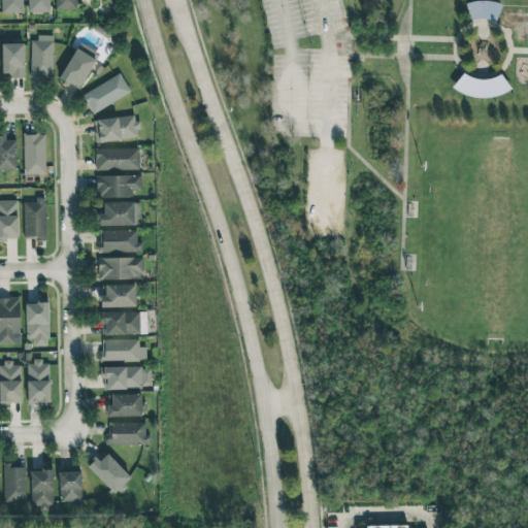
[(22,0),(0,0),(1,13),(23,12),(22,0)]
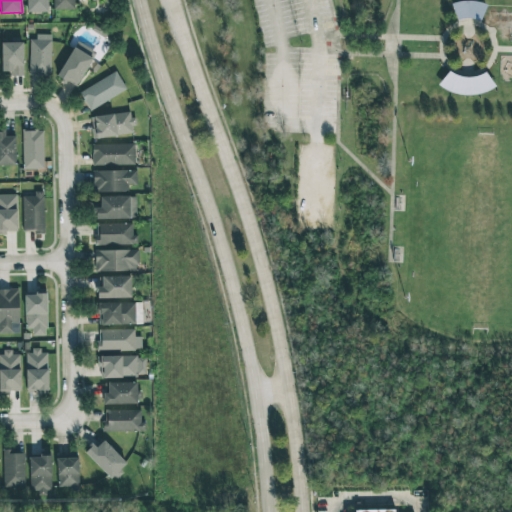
[(48,12),(47,0),(26,0),(27,12),(48,12)]
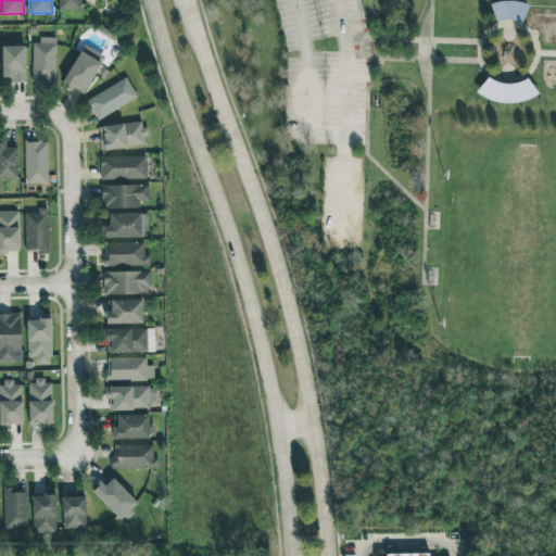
[(80,10),(80,0),(57,0),(58,10),(80,10)]
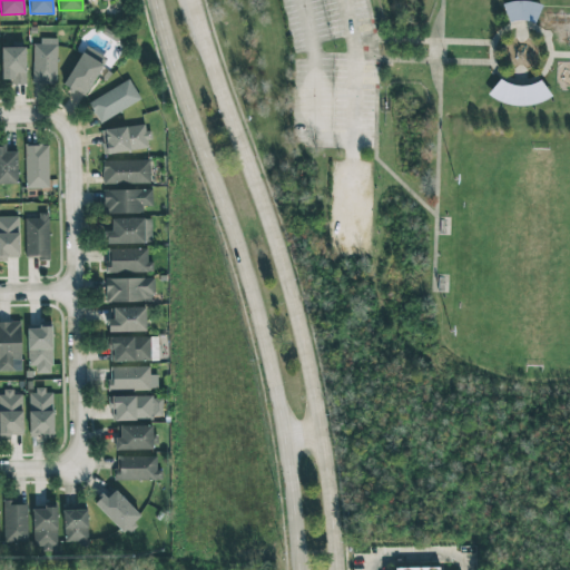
[(534,0),(532,0),(503,6),(507,25),(539,19),(534,0)]
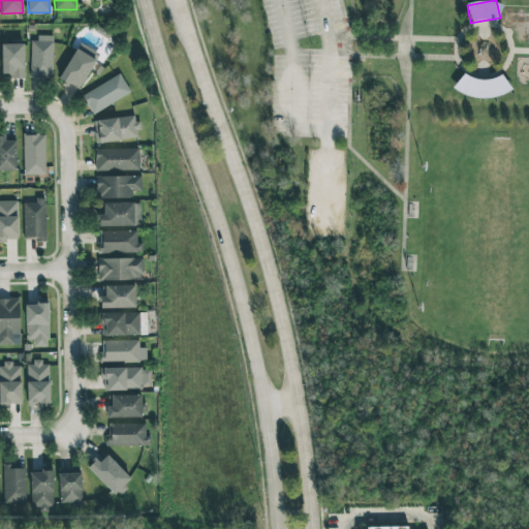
[(53,37),(31,37),(29,78),(52,79),(53,37)]
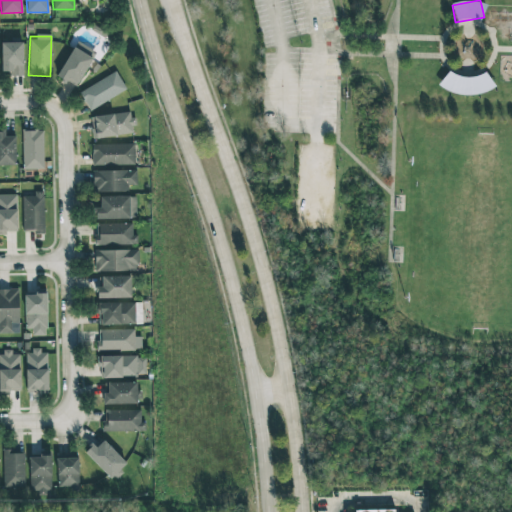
[(75,87),(96,53),(77,41),(56,76),(75,87)]
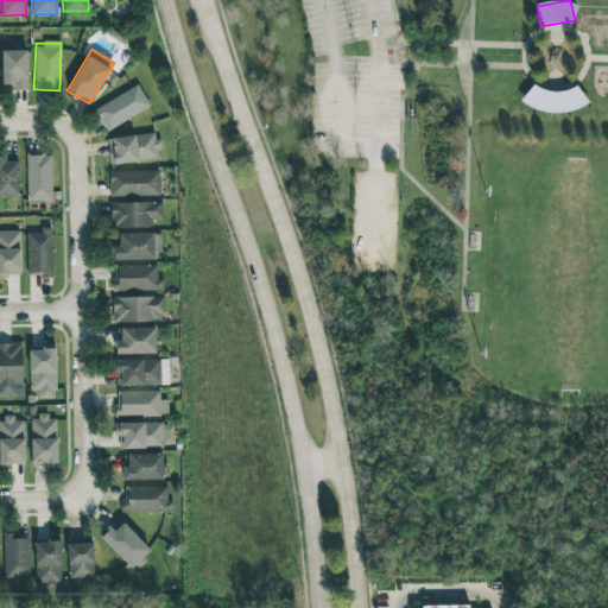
[(27,50),(1,51),(1,86),(13,86),(13,90),(27,90),(27,50)]
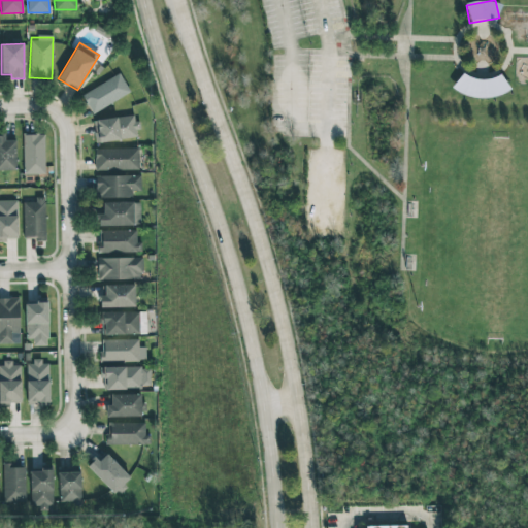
[(130,92),(119,73),(81,95),(92,114),(130,92)]
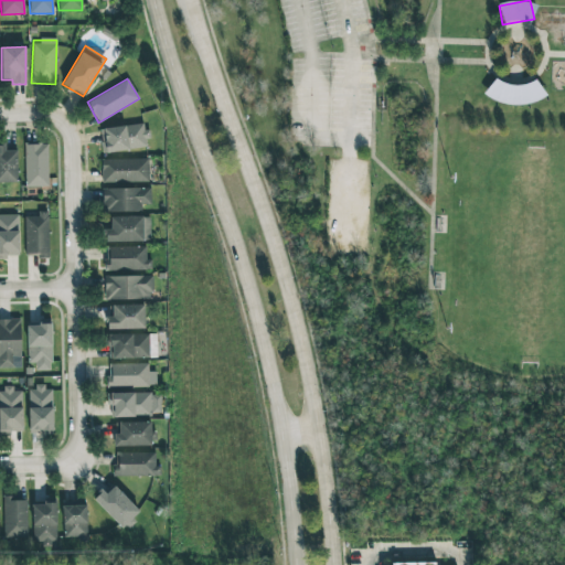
[(103,153),(148,148),(146,124),(99,128),(103,153)]
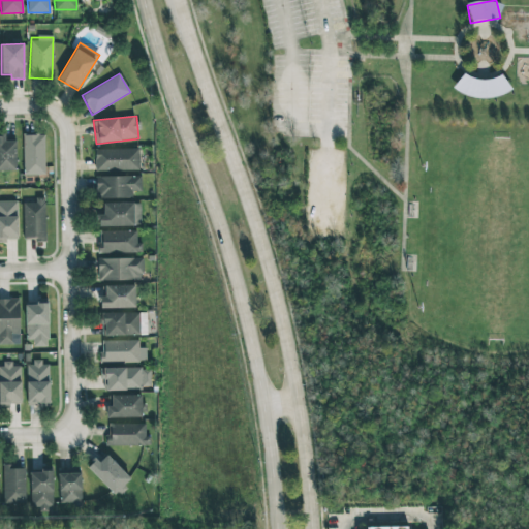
[(44,134),(23,135),(24,175),(44,175),(44,134)]
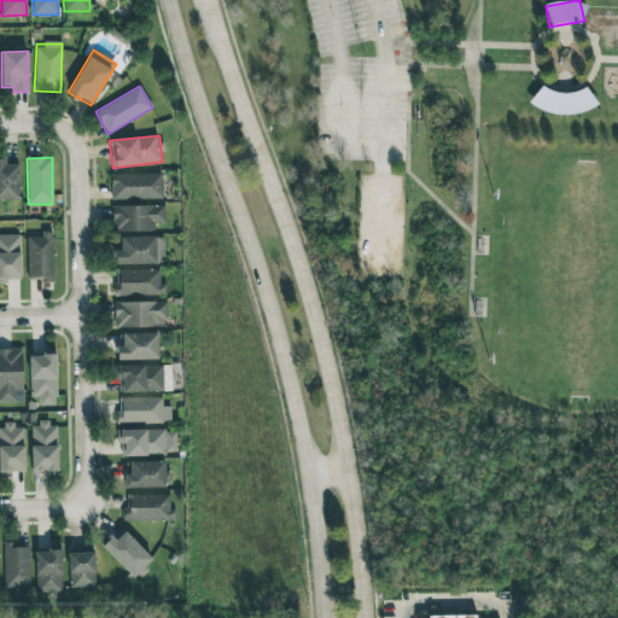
[(0,158),(0,199),(18,200),(18,164),(6,164),(6,159),(0,158)]
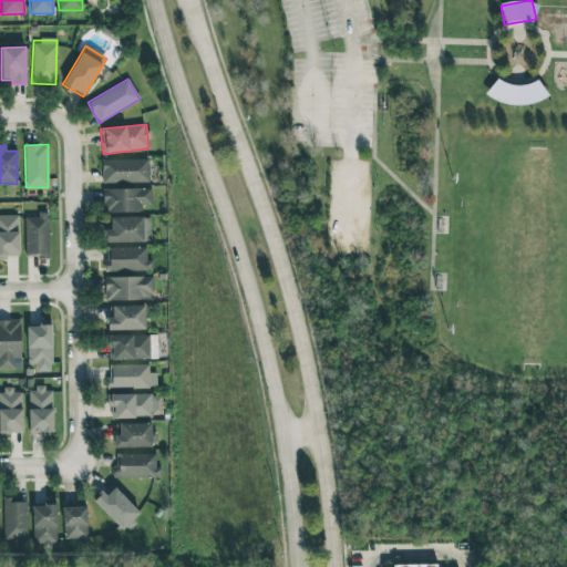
[(101,161),(102,184),(148,183),(148,160),(101,161)]
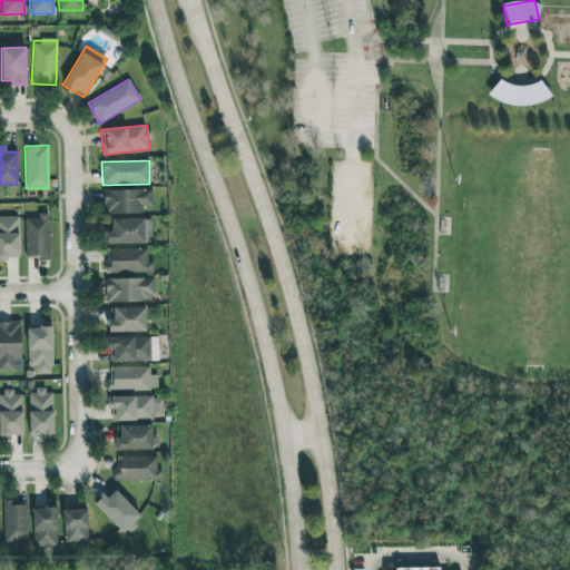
[(151,189),(102,190),(102,214),(141,214),(141,206),(151,206),(151,189)]
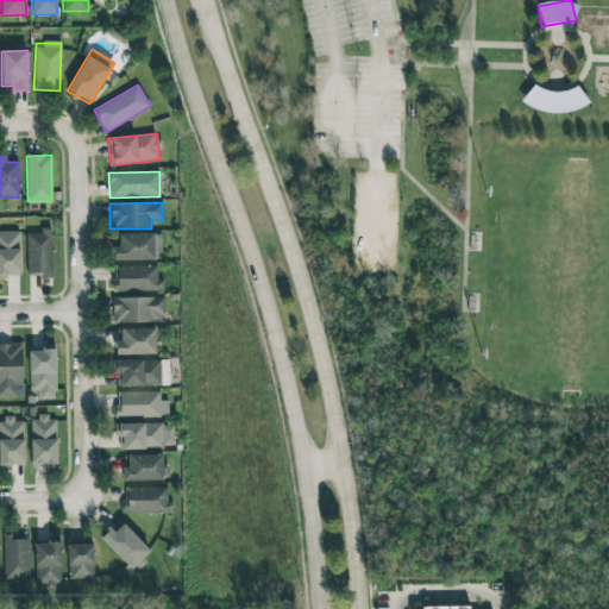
[(27,277),(52,276),(51,227),(41,228),(41,233),(26,233),(27,277)]
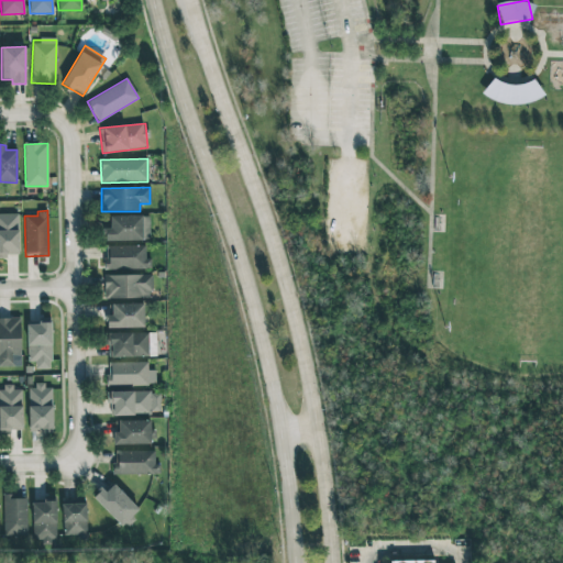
[(0,256),(19,256),(18,213),(0,213),(0,256)]
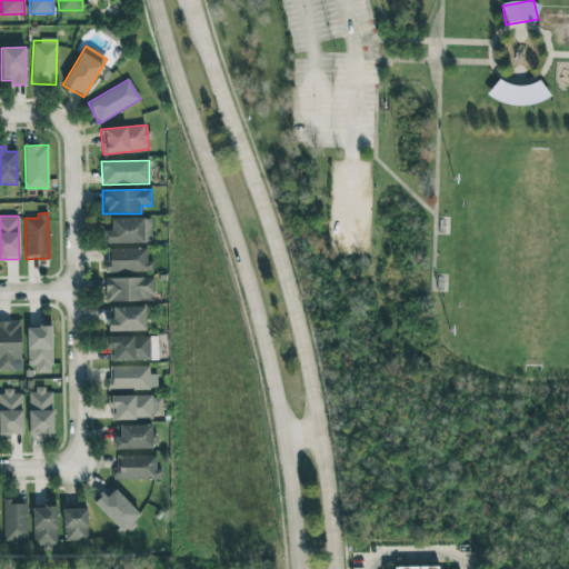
[(106,242),(151,243),(151,219),(111,218),(111,231),(106,231),(106,242)]
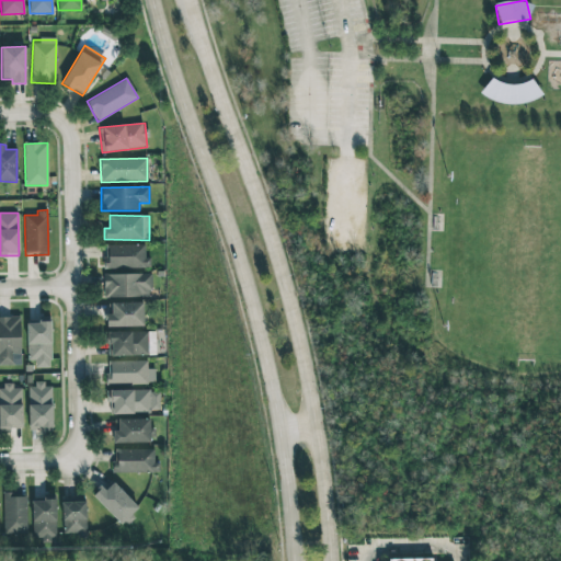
[(145,244),(104,245),(105,270),(151,267),(151,258),(145,258),(145,244)]
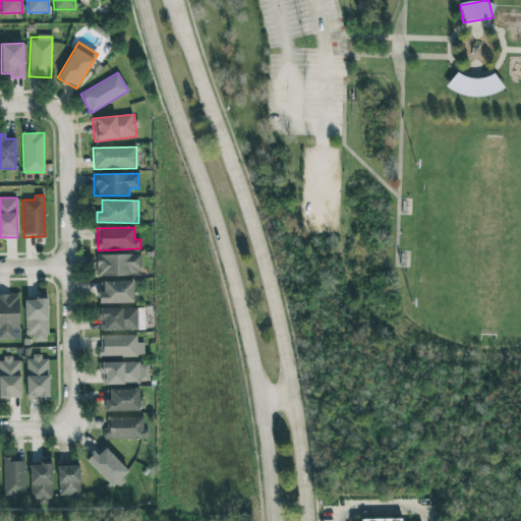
[(140,254),(96,254),(96,277),(140,276),(140,254)]
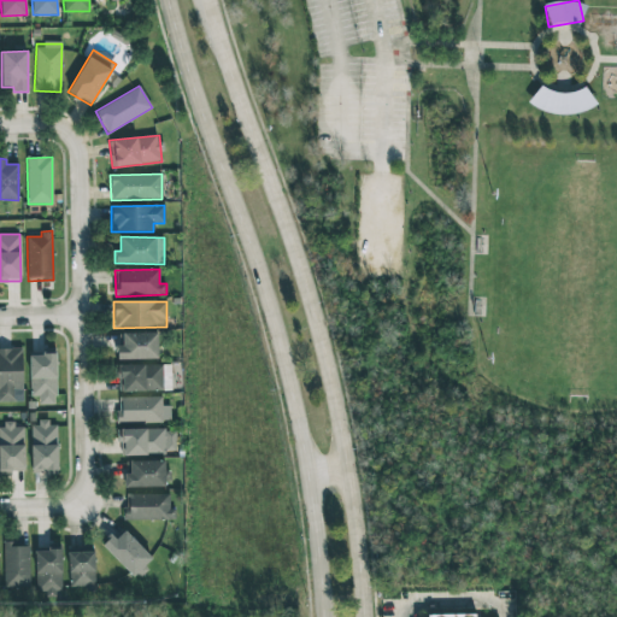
[(122,334),(123,346),(116,346),(116,360),(158,359),(157,333),(122,334)]
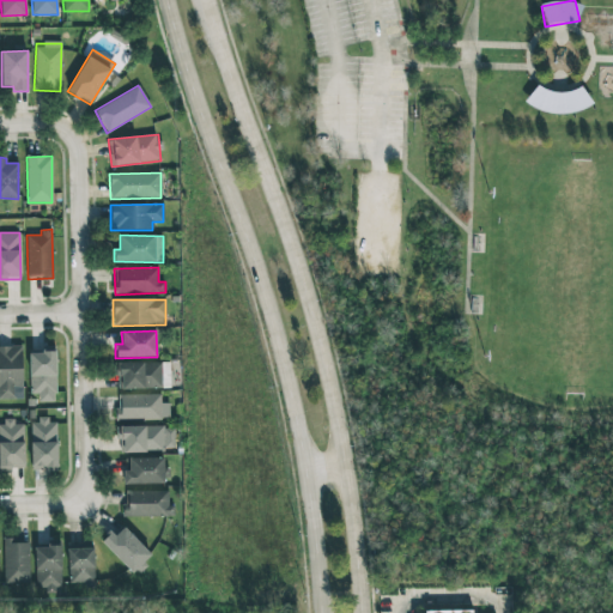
[(22,346),(0,346),(0,399),(23,399),(22,346)]
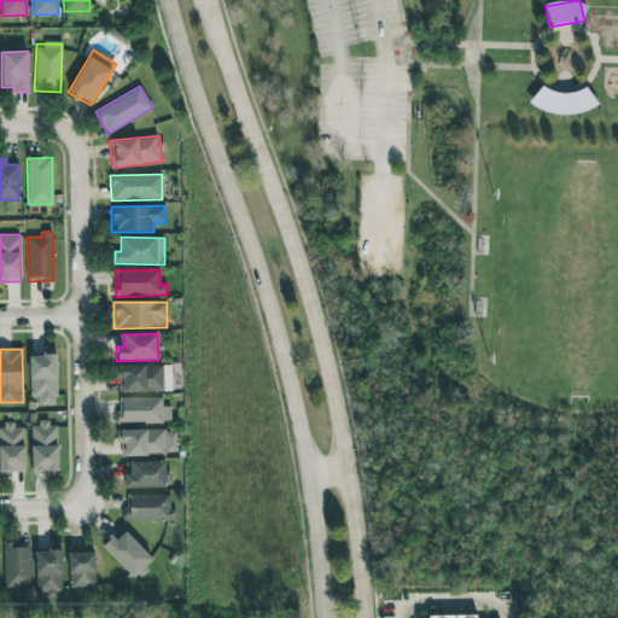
[(30,396),(39,396),(39,406),(57,404),(56,354),(29,355),(30,396)]
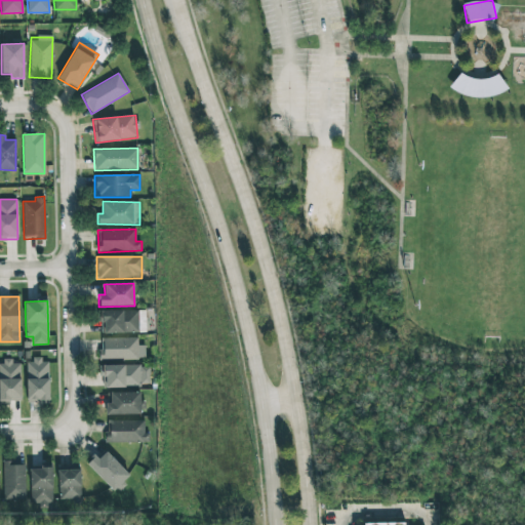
[(136,311),(101,311),(102,333),(137,332),(136,311)]
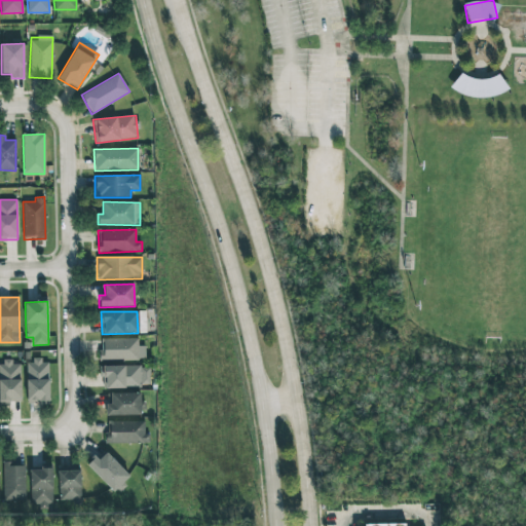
[(138,338),(100,339),(100,361),(145,360),(145,345),(138,346),(138,338)]
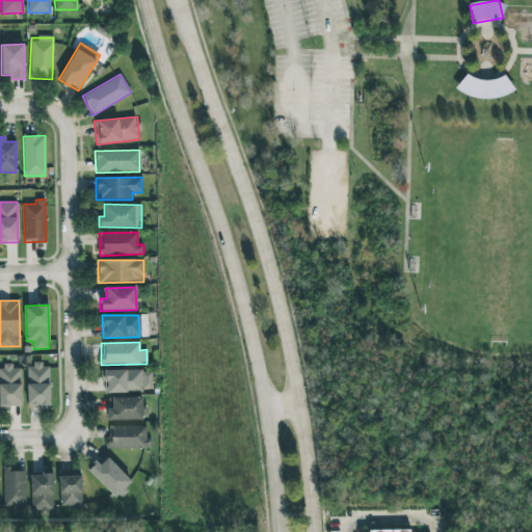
[(50,404),(49,365),(26,365),(27,405),(50,404)]
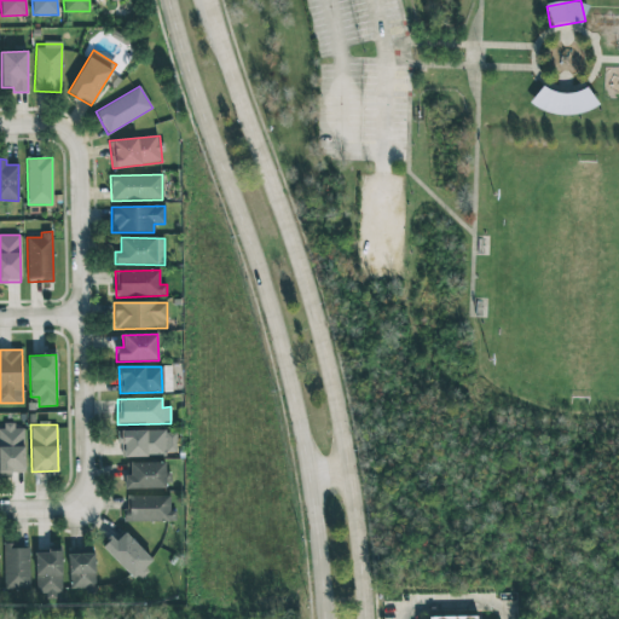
[(0,473),(24,473),(23,426),(0,426),(0,473)]
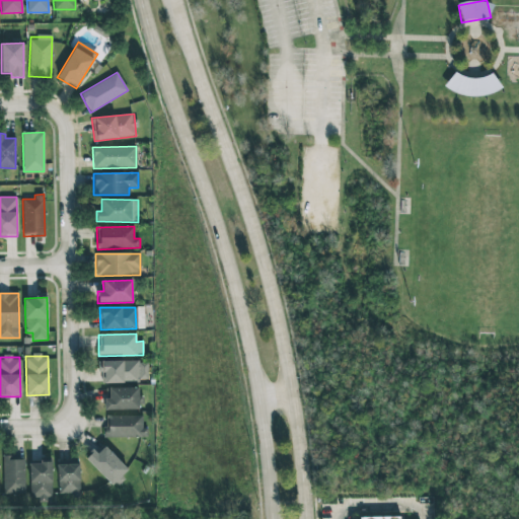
[(100,382),(148,381),(147,361),(99,362),(100,382)]
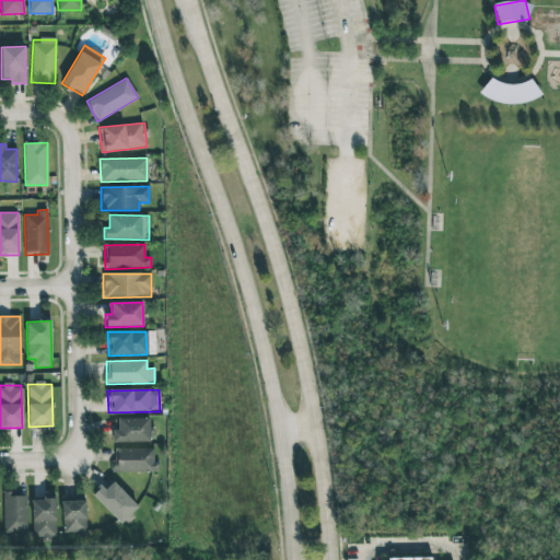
[(149,418),(117,419),(117,429),(112,430),(112,443),(150,442),(149,418)]
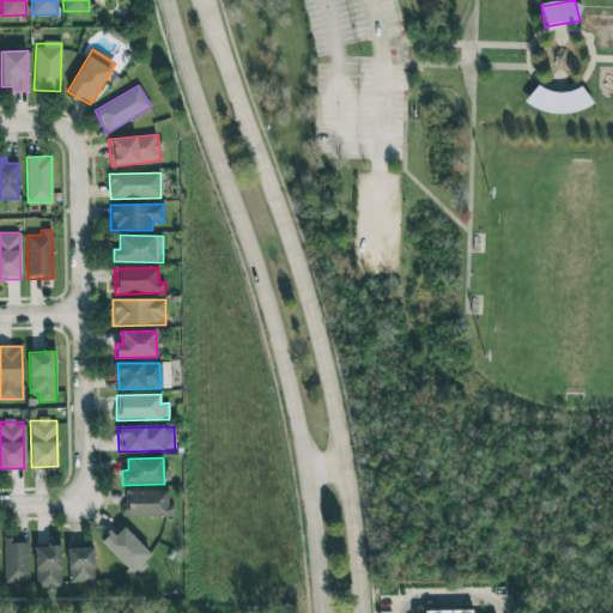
[(123,516),(173,517),(173,507),(168,507),(168,491),(125,491),(123,516)]
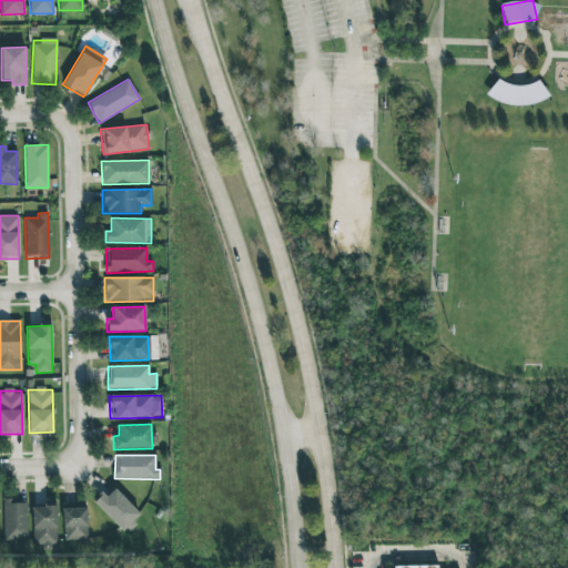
[(107,497),(102,493),(93,501),(123,533),(141,516),(114,488),(107,497)]
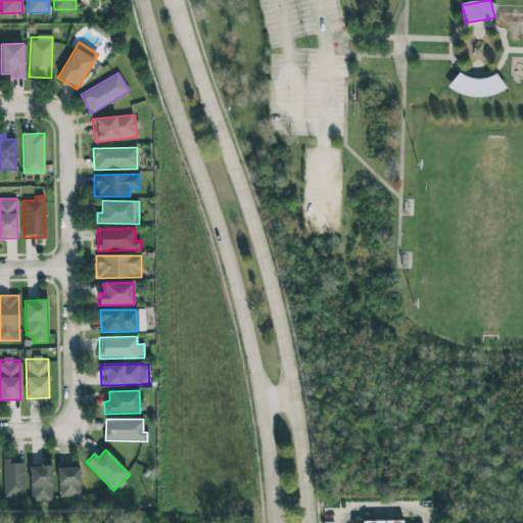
[(4,498),(25,497),(24,459),(2,460),(4,498)]
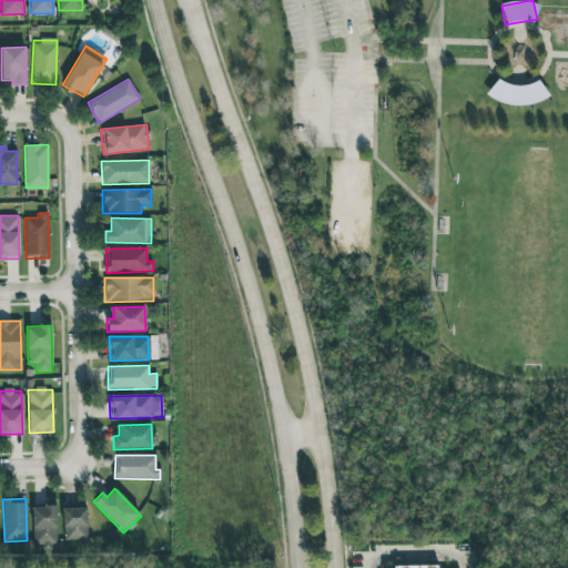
[(57,548),(56,500),(42,500),(43,506),(32,506),(32,548),(57,548)]
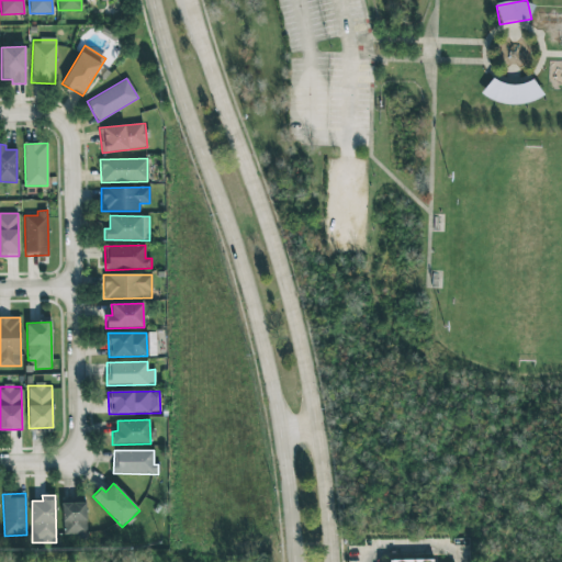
[(87,534),(86,502),(62,503),(63,535),(87,534)]
